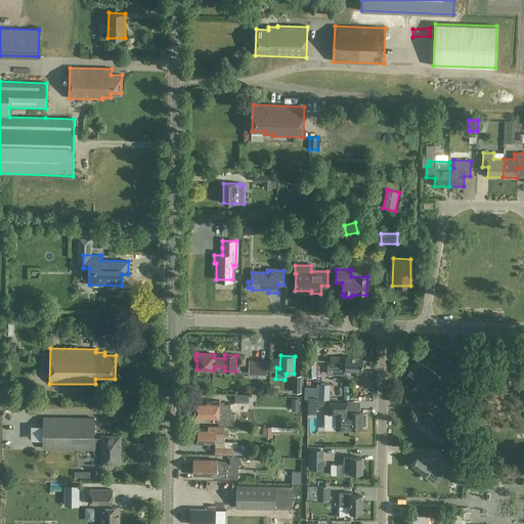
[(345,357),(330,357),(330,364),(341,364),(340,366),(344,366),(344,370),(361,372),(362,357),(345,357)]
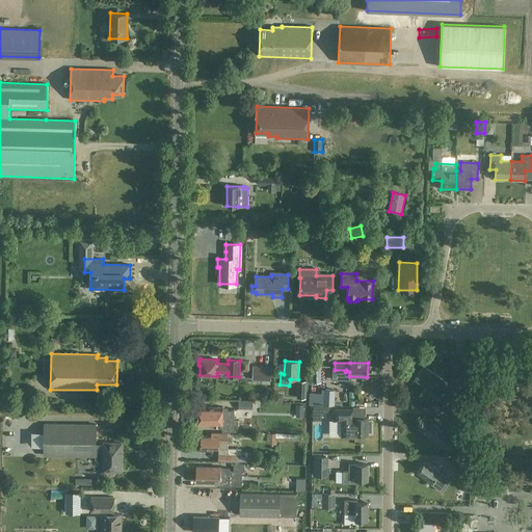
[(253,367),(253,379),(271,380),(271,368),(253,367)]
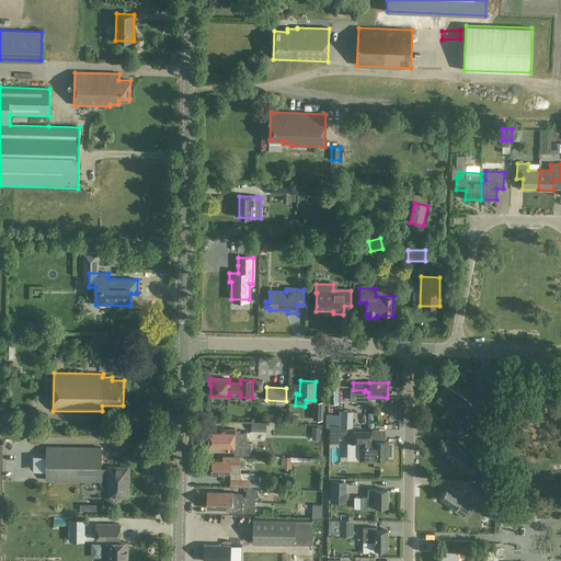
[(471,403),(447,387),(436,402),(441,405),(438,410),(447,415),(449,412),(460,420),(471,403)]
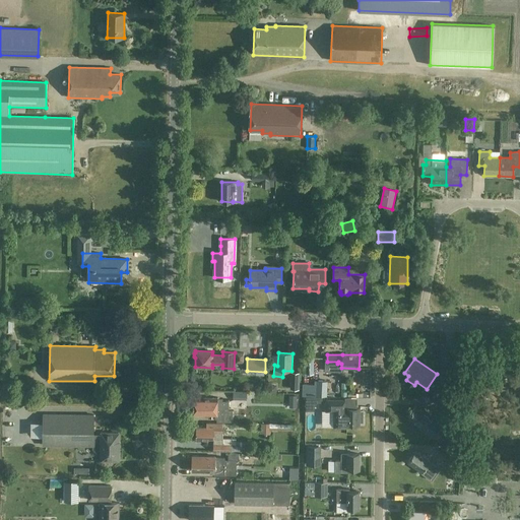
[(452,367),(440,367),(440,387),(452,387),(452,367)]
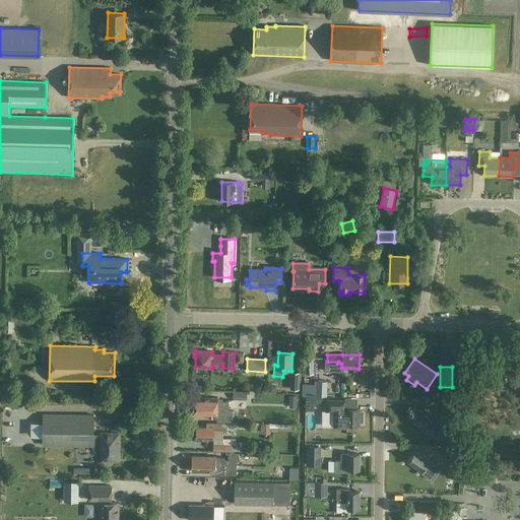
[(300,373),(291,373),(291,389),(300,389),(300,373)]
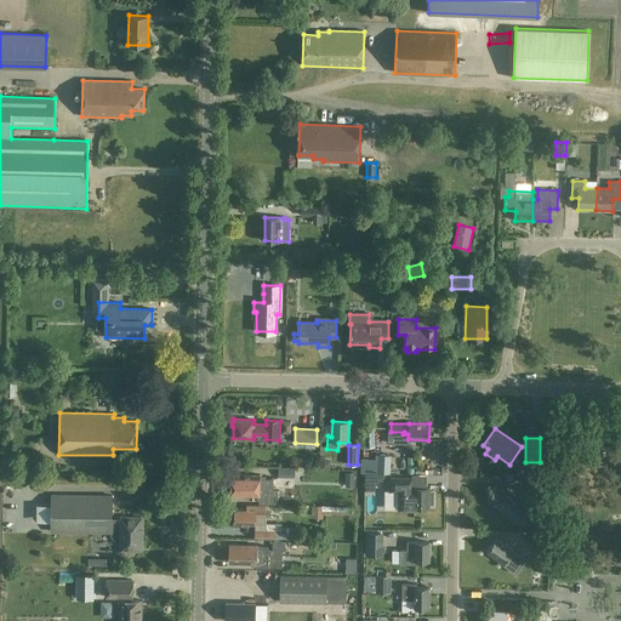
[(366,462),(366,471),(388,469),(387,451),(379,451),(379,461),(366,462)]
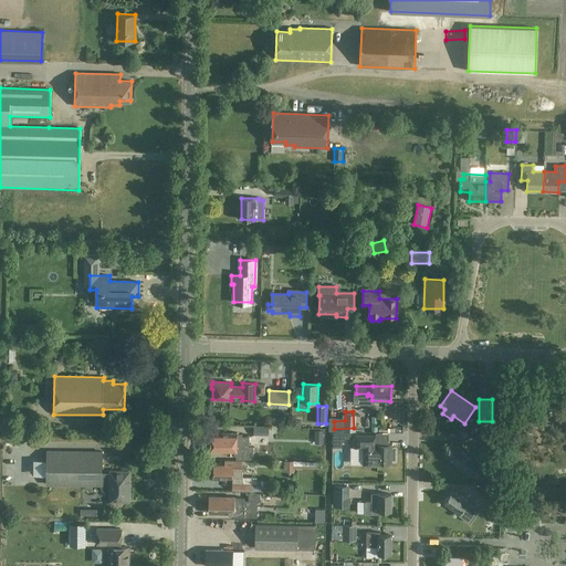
[(218,452),(236,452),(236,459),(253,459),(253,448),(249,448),(249,438),(237,437),(237,433),(219,433),(210,433),(209,451),(218,451),(218,452)]
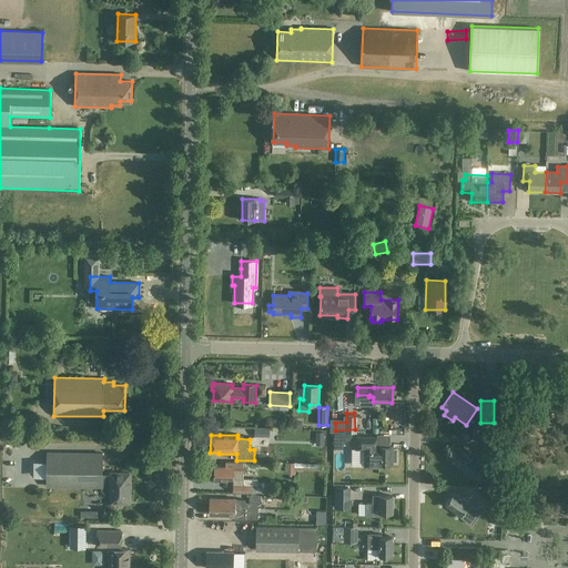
[(396,450),(393,449),(393,447),(377,446),(377,437),(357,436),(356,448),(365,448),(364,466),(377,466),(377,464),(392,465),(392,462),(395,462),(396,450)]
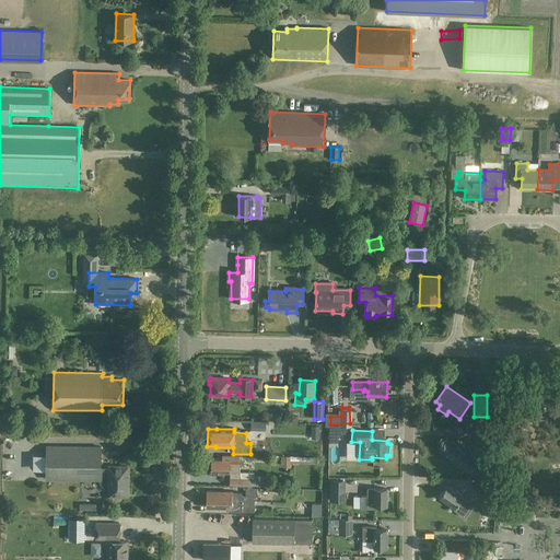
[(487,448),(488,435),(476,434),(475,448),(487,448)]
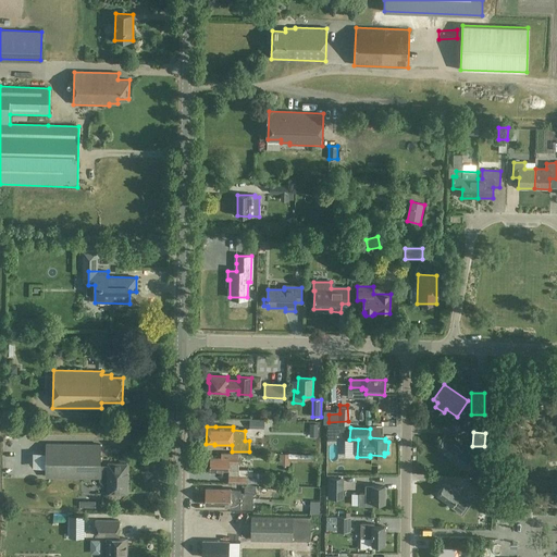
[(445,435),(437,447),(452,457),(449,459),(462,468),(473,452),(454,438),(453,441),(445,435)]
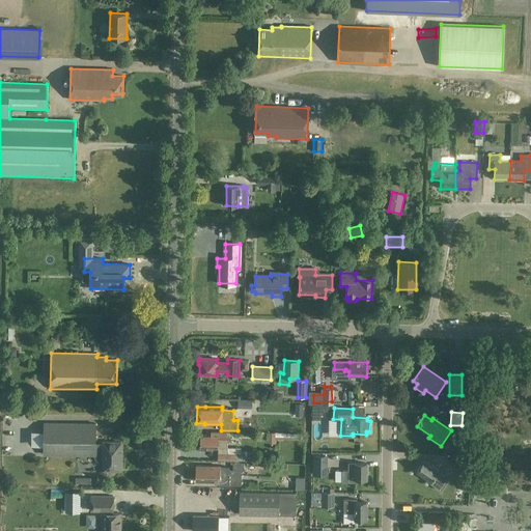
[(95,423),(45,423),(44,454),(95,454),(95,457),(100,462),(103,462),(103,470),(109,470),(110,471),(113,471),(114,470),(120,470),(121,460),(121,451),(121,442),(103,442),(103,446),(95,446),(95,423)]
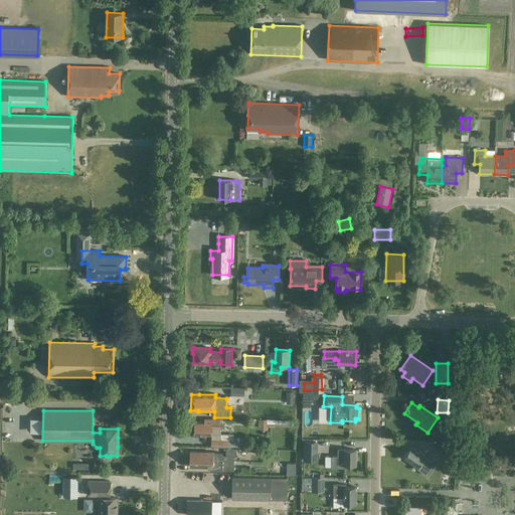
[(30,416),(31,432),(41,431),(40,415),(30,416)]
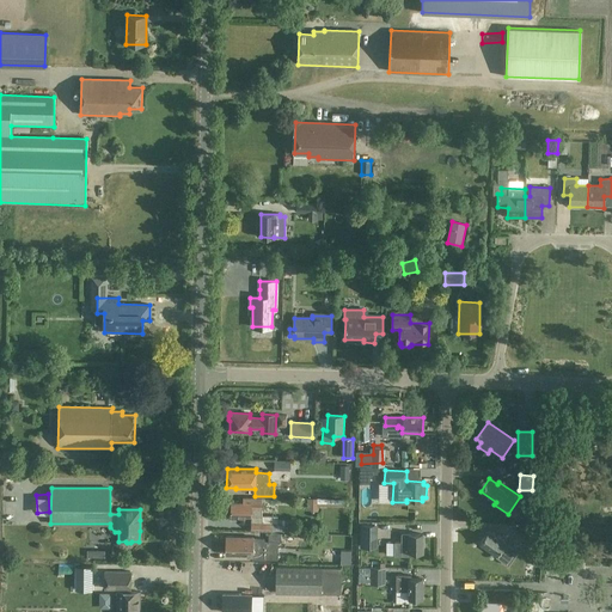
[(252,531),(279,532),(292,532),(292,521),(270,521),(270,516),(262,516),(262,499),(251,499),(251,503),(231,502),(231,516),(251,516),(252,516),(252,531)]
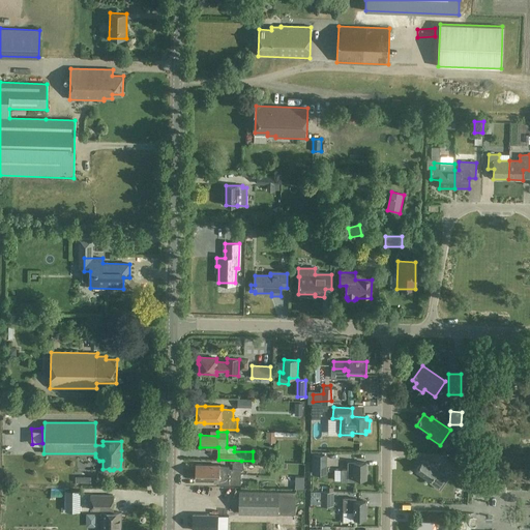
[(302,439),(302,434),(266,432),(266,442),(275,443),(275,438),(302,439)]
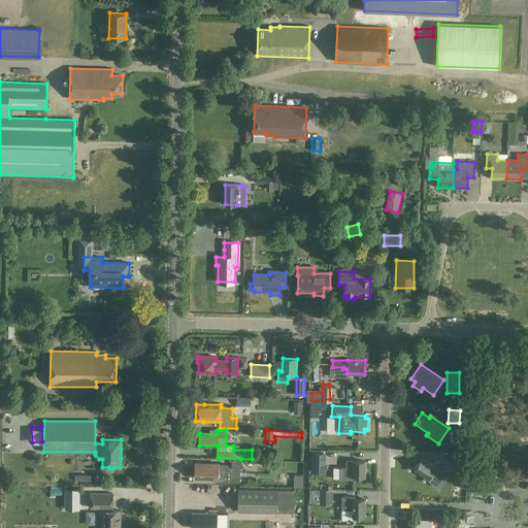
[(311,472),(323,472),(324,453),(311,453),(311,472)]
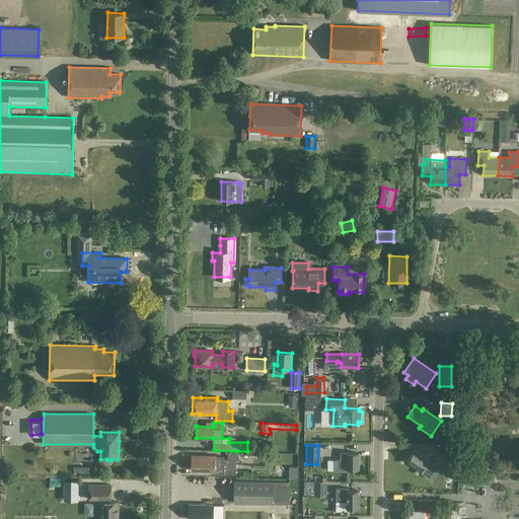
[(320,446),(321,460),(330,459),(329,445),(320,446)]
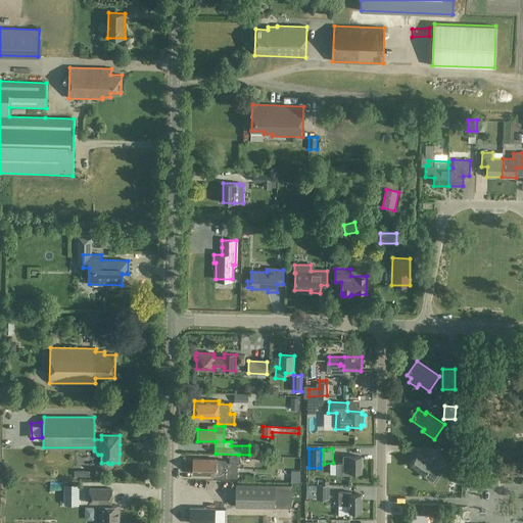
[(461,459),(461,452),(440,450),(440,458),(461,459)]
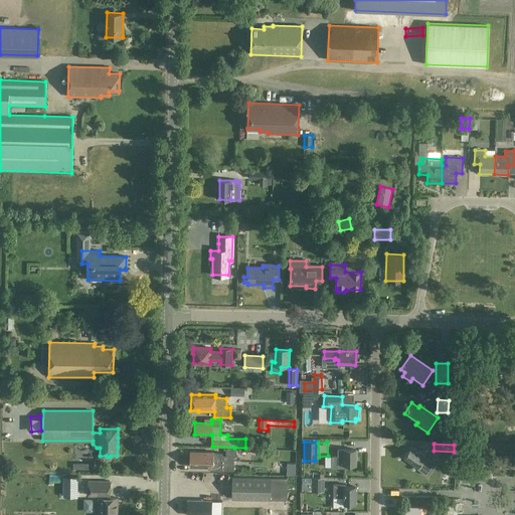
[(411,447),(403,458),(417,468),(416,469),(426,476),(436,465),(411,447)]
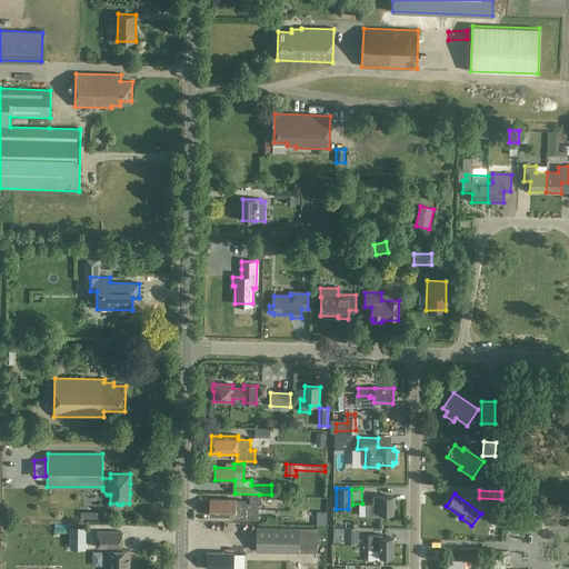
[(261,505),(262,496),(250,496),(250,505),(246,503),(246,501),(236,501),(236,500),(211,499),(210,517),(236,517),(236,520),(258,521),(259,505),(261,505)]
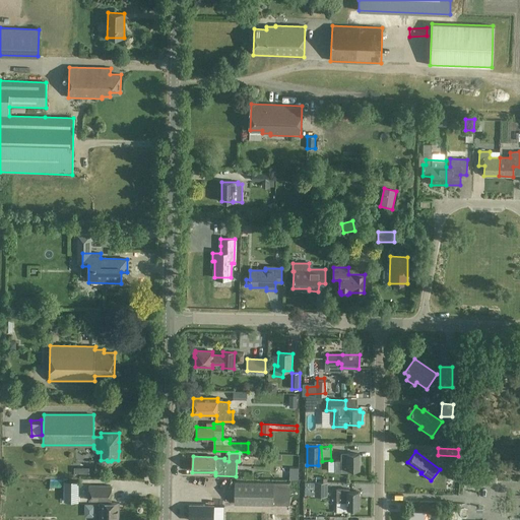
[(360,454),(348,454),(341,454),(341,472),(348,472),(348,470),(359,470),(360,454)]
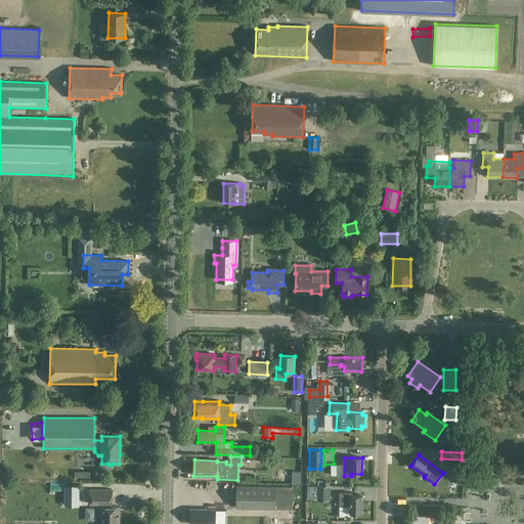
[(284,480),(294,481),(294,472),(284,472),(284,480)]
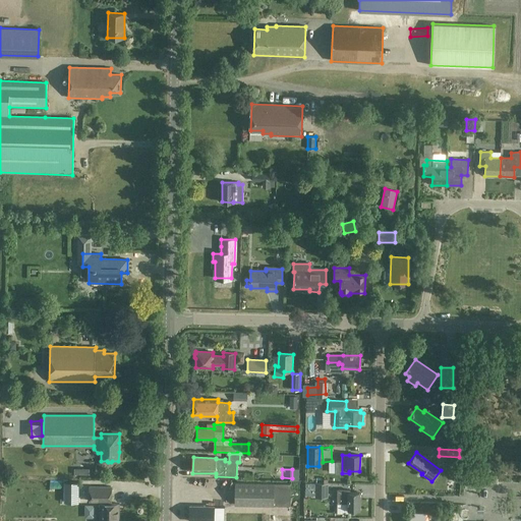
[(235,505),(274,506),(290,506),(290,483),(235,482),(235,505)]
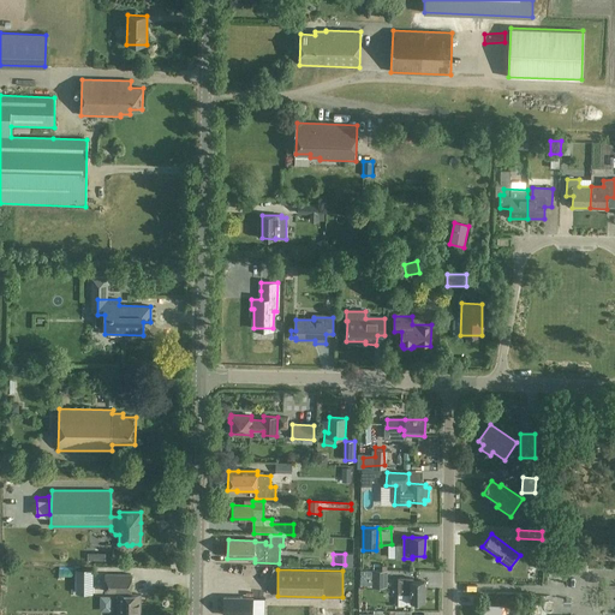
[(387,571),(372,571),(372,587),(387,587),(387,571)]
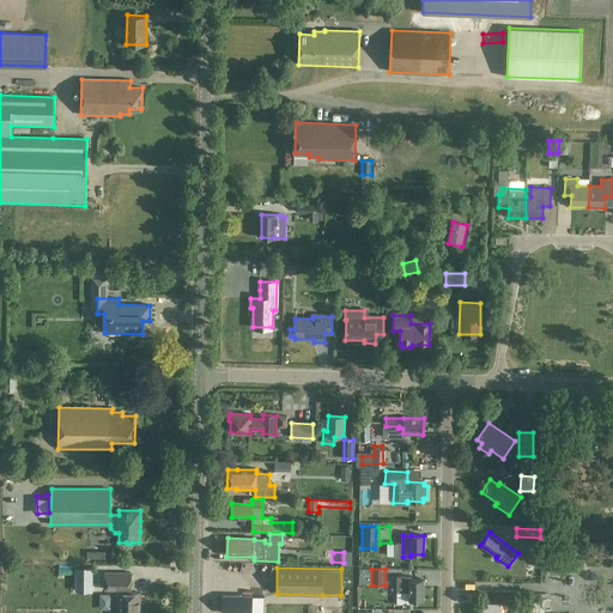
[(105,589),(119,589),(117,612),(139,612),(140,593),(131,593),(131,574),(105,572),(105,589)]
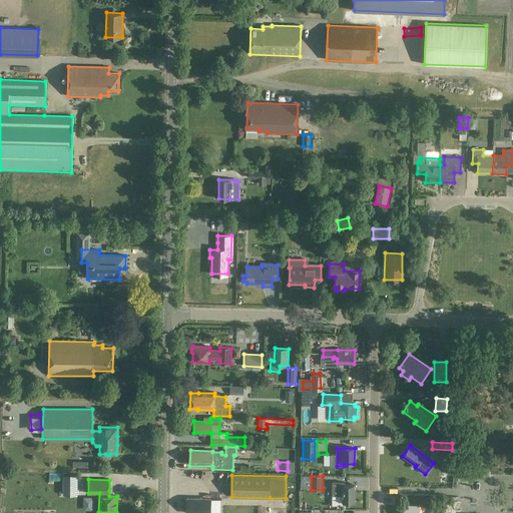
[(354,502),(355,485),(345,484),(345,482),(332,482),(332,495),(343,495),(342,502),(354,502)]
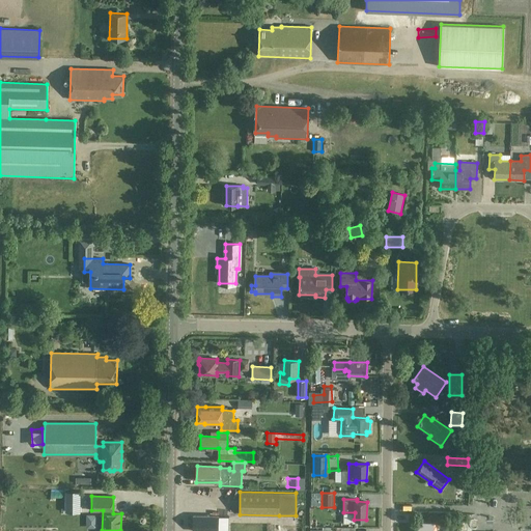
[(227,530),(227,527),(216,527),(216,526),(219,526),(219,516),(211,516),(193,515),(193,530),(227,530)]
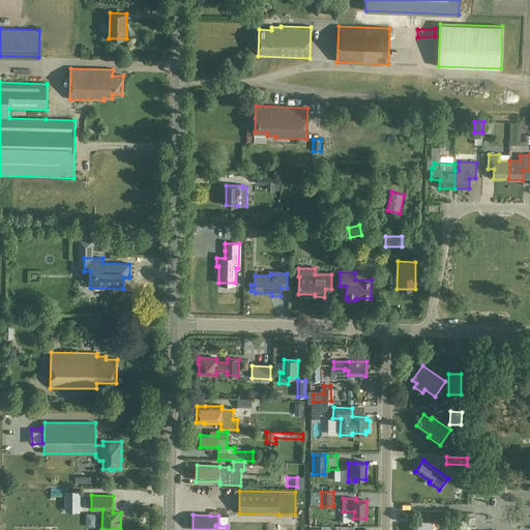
[(89,517),(90,528),(99,527),(99,517),(89,517)]
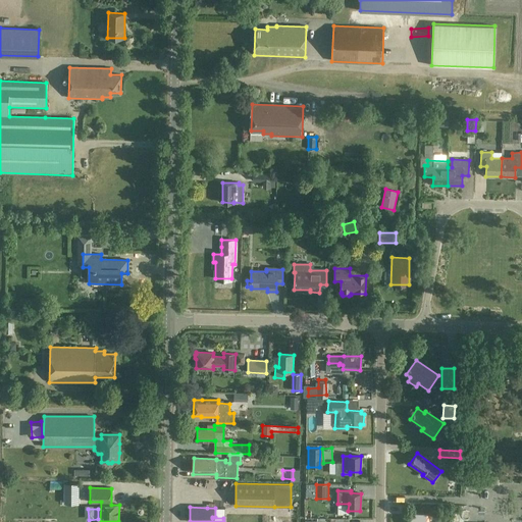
[(426,521),(427,513),(411,512),(410,521),(426,521)]
